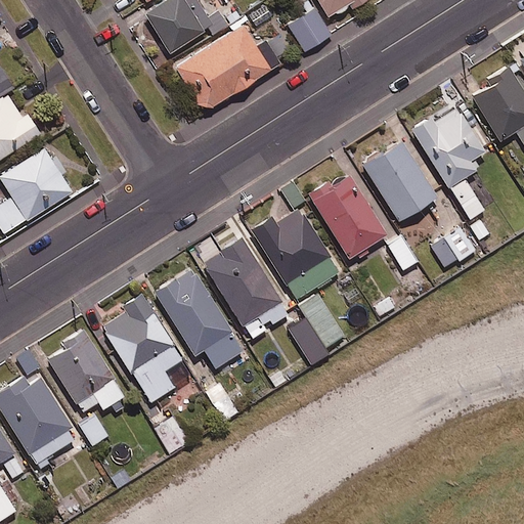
[(208,17),(197,0),(166,0),(145,13),(169,53),(208,30),(212,36),(227,26),(219,11),(208,17)]
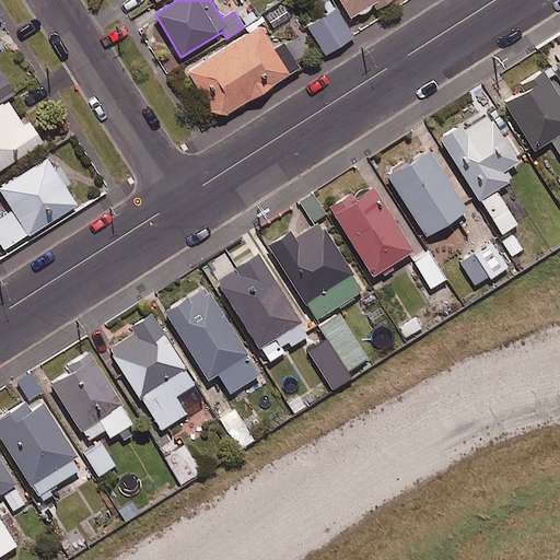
[(339,0),(351,20),(374,6),(376,9),(392,0),(339,0)]
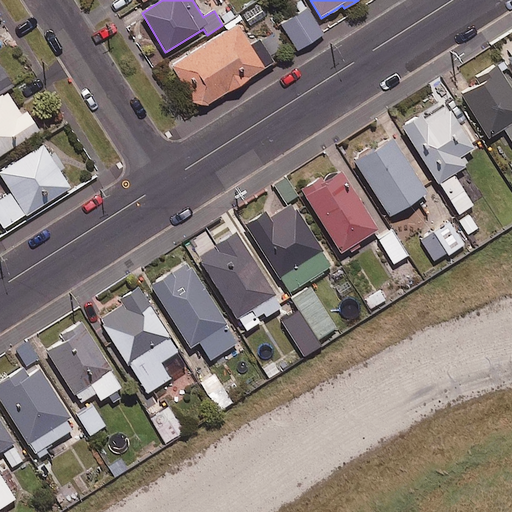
[(323,35),(307,8),(281,24),(298,51),(323,35)]
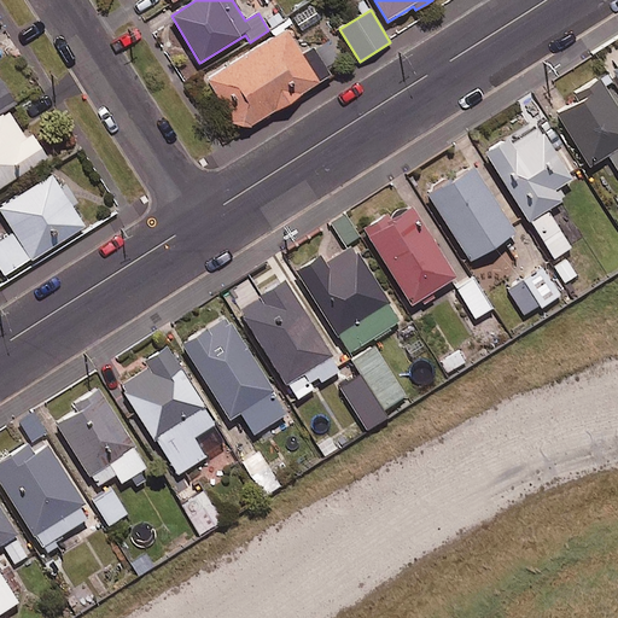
[(302,56),(286,29),(207,79),(240,132),(334,74),(316,46),(302,56)]
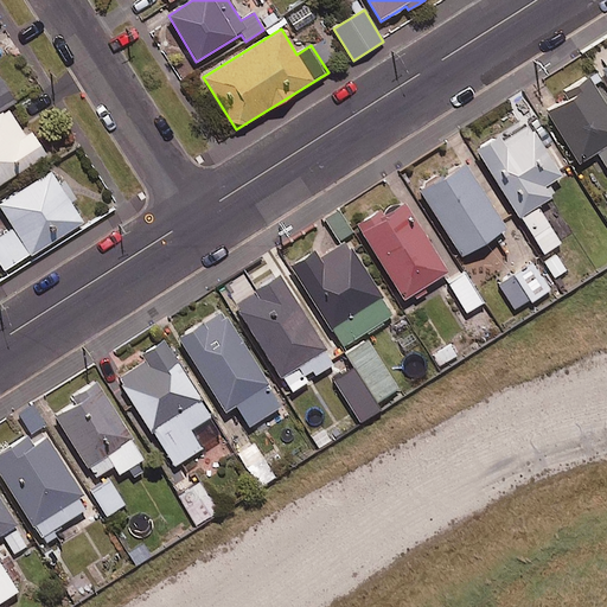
[(0,110),(7,107),(14,102),(0,78),(0,110)]
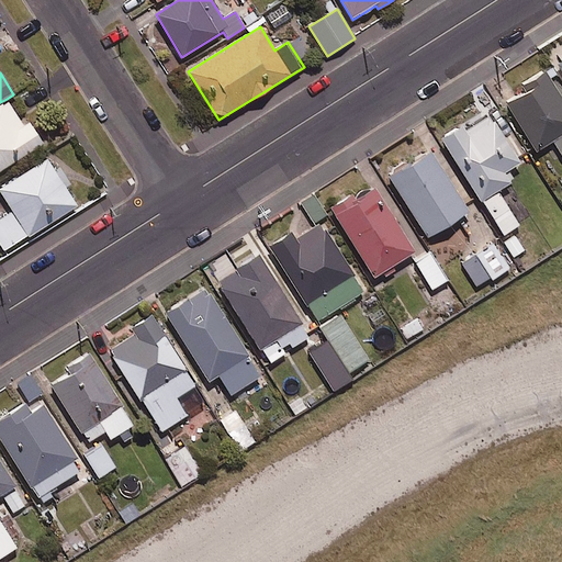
[(561,97),(547,72),(503,100),(534,152),(553,139),(561,154),(561,97)]
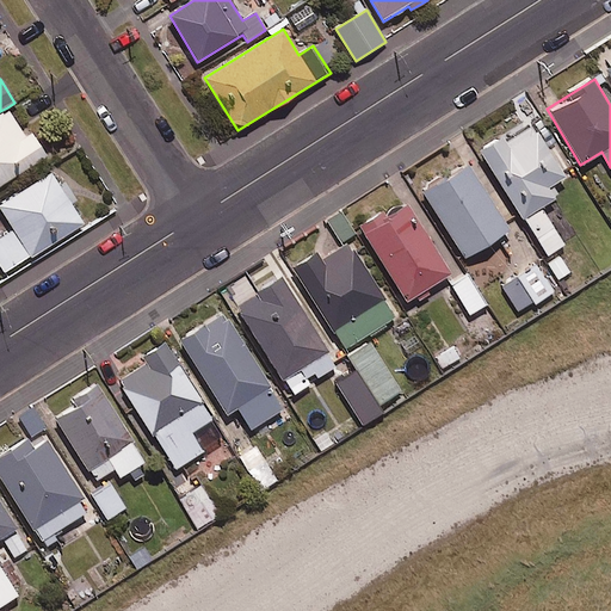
[(8,110),(0,113),(0,186),(47,158),(31,133),(25,136),(8,110)]
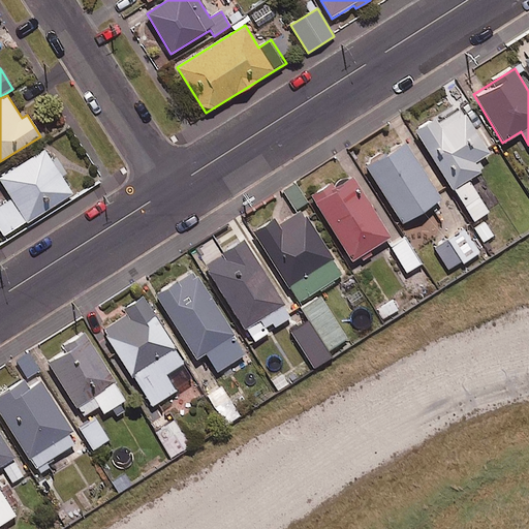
[(468,180),(483,170),(477,162),(490,154),(462,110),(438,124),(435,119),(415,131),(473,222),(489,212),(468,180)]
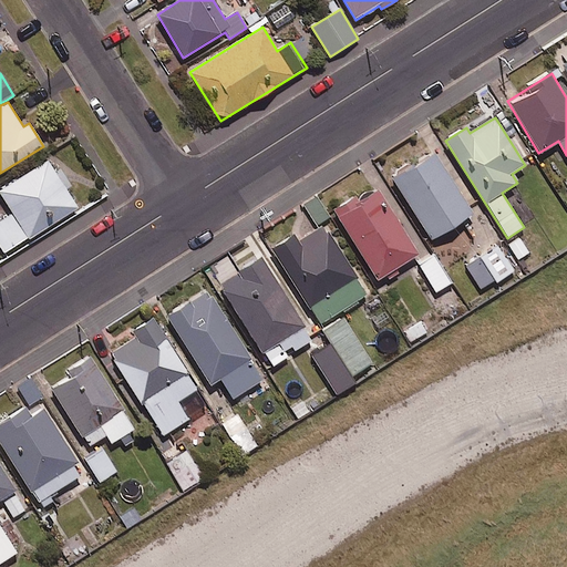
[(473,214),(434,153),(392,179),(431,240),(473,214)]
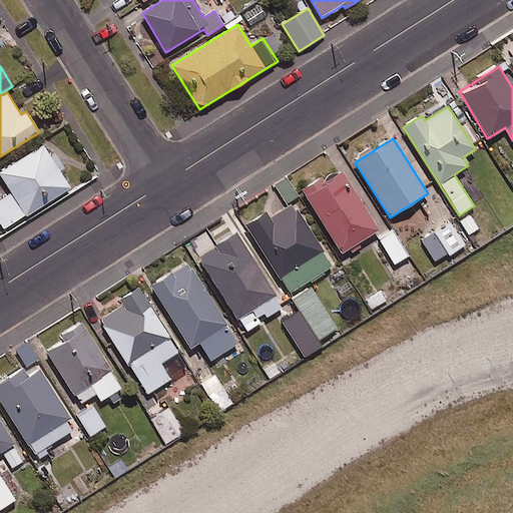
[(70,189),(44,145),(0,171),(0,174),(12,193),(0,200),(0,223),(3,228),(70,189)]
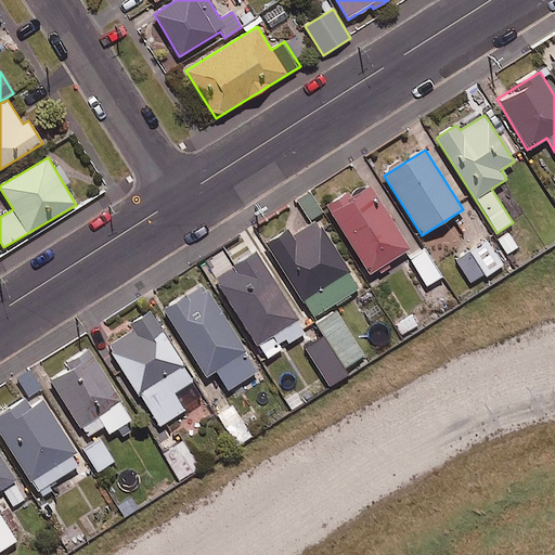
[(410,248),(366,181),(327,206),(370,273),(410,248)]
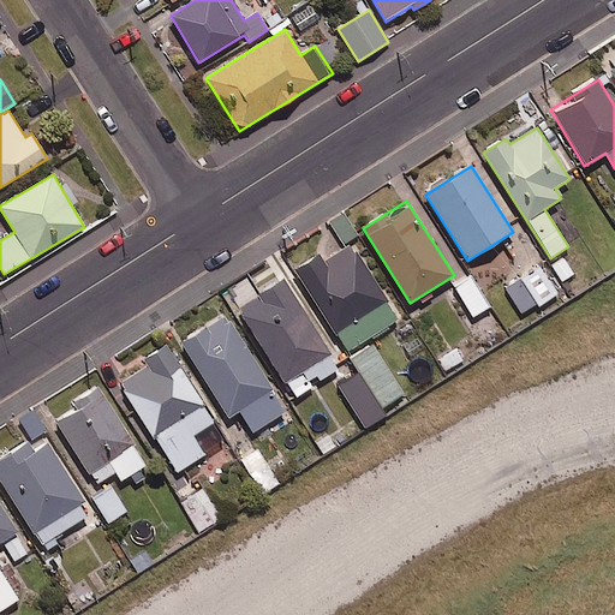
[(342,208),(328,216),(345,244),(358,236),(342,208)]
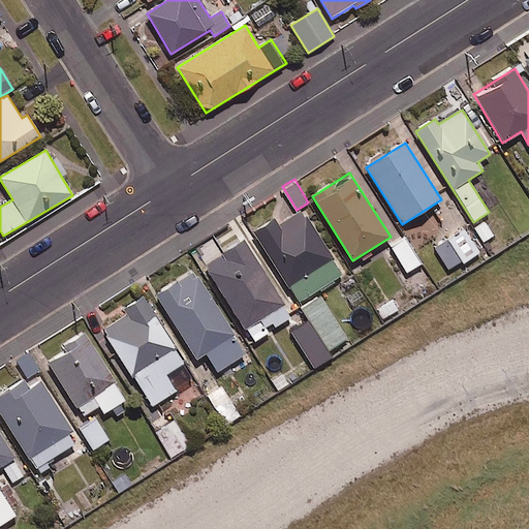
[(343,274),(303,211),(277,226),(274,221),(254,234),(298,303),(343,274)]
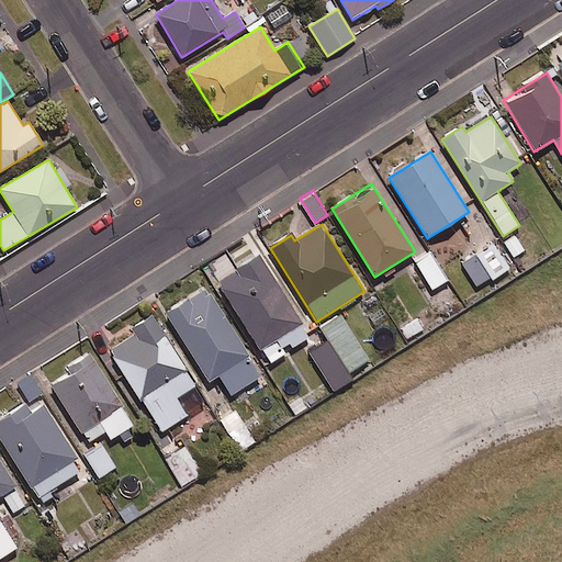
[(508,269),(494,245),(462,265),(476,289),(508,269)]
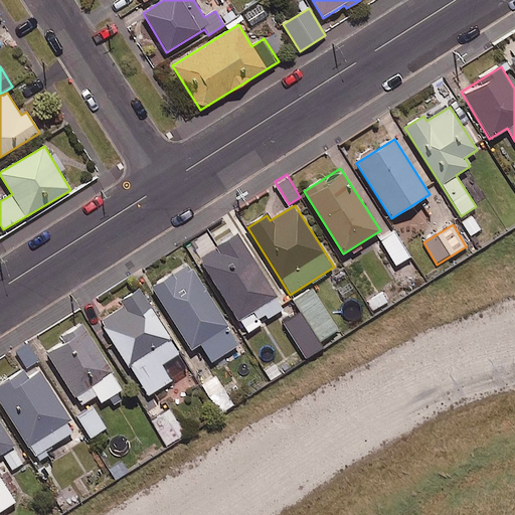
[(410,256),(393,230),(379,238),(396,265),(410,256)]
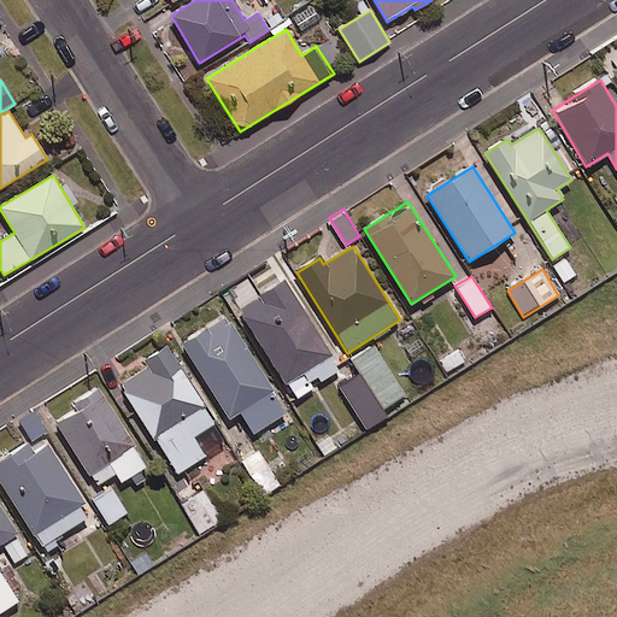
[(340,370),(285,280),(239,309),(294,399),(340,370)]
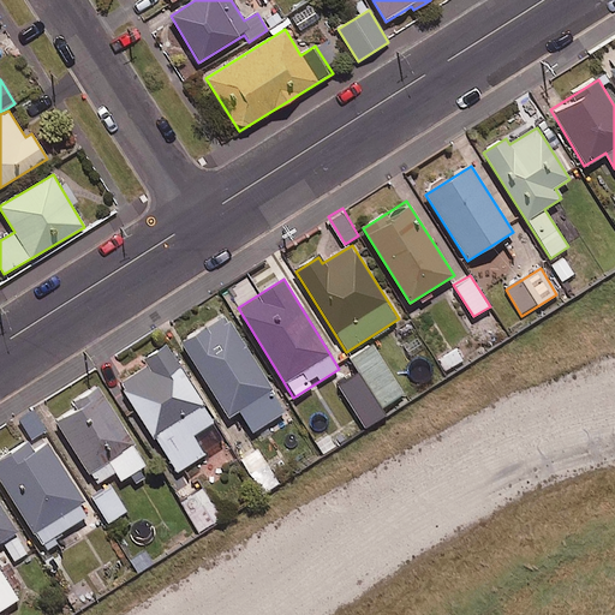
[(286,412),(227,316),(181,344),(227,418),(239,410),(254,433),(286,412)]
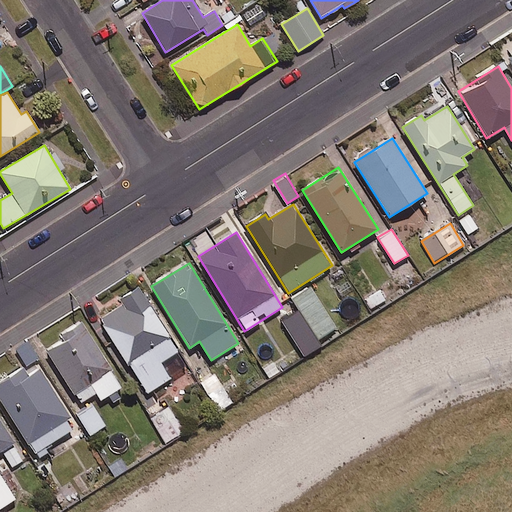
[(336,328),(310,287),(292,298),(318,339),(336,328)]
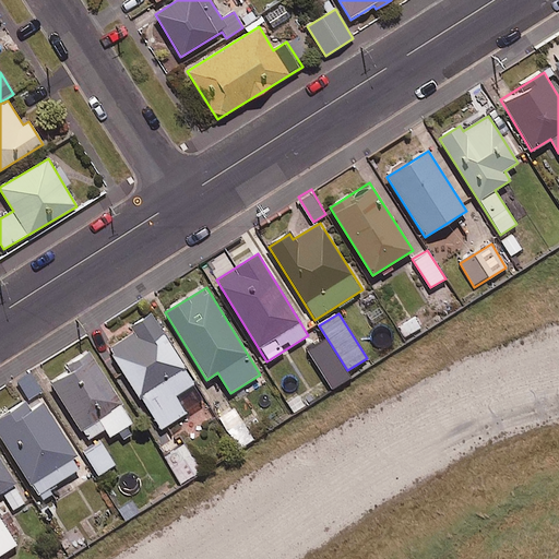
[(194,384),(151,314),(130,326),(133,332),(108,347),(159,430),(187,414),(176,395),(194,384)]
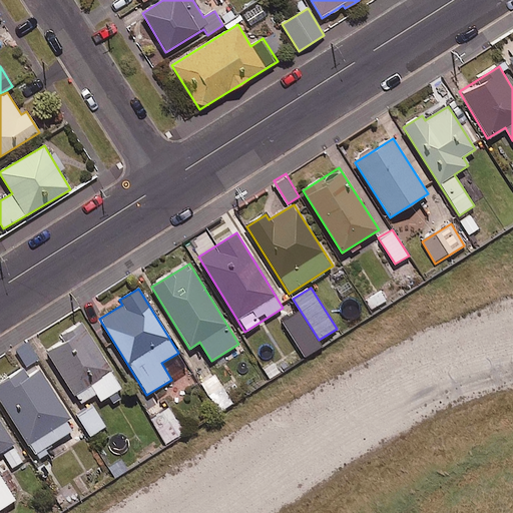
[(320,347),(299,312),(283,321),(304,357),(320,347)]
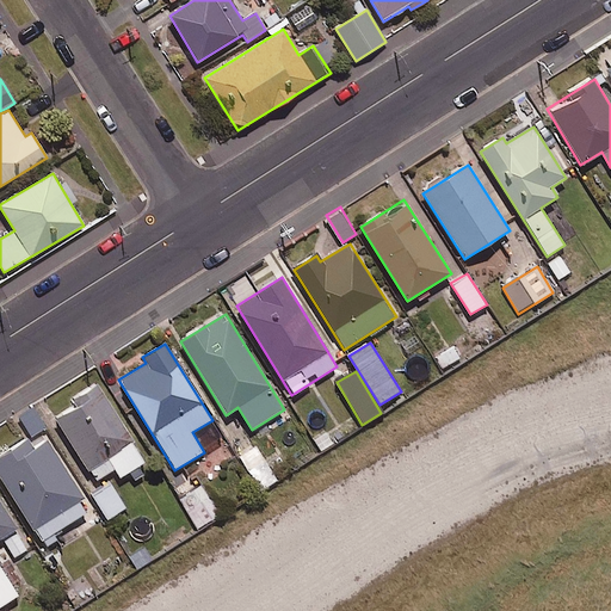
[(144,462),(99,386),(73,401),(76,408),(56,420),(93,482),(115,469),(119,477),(144,462)]
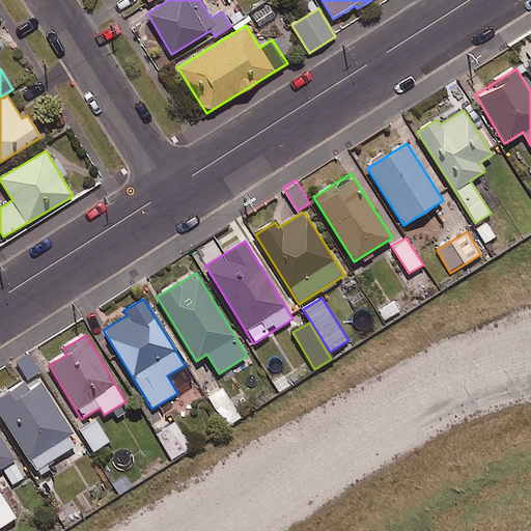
[(79,443),(37,374),(0,397),(0,414),(34,471),(79,443)]
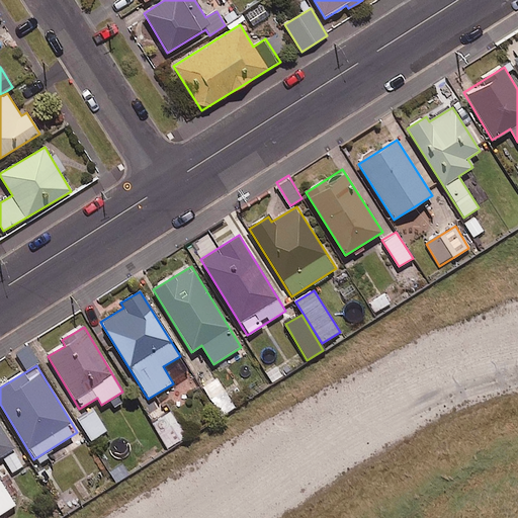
[(107,429),(92,407),(76,418),(90,440),(107,429)]
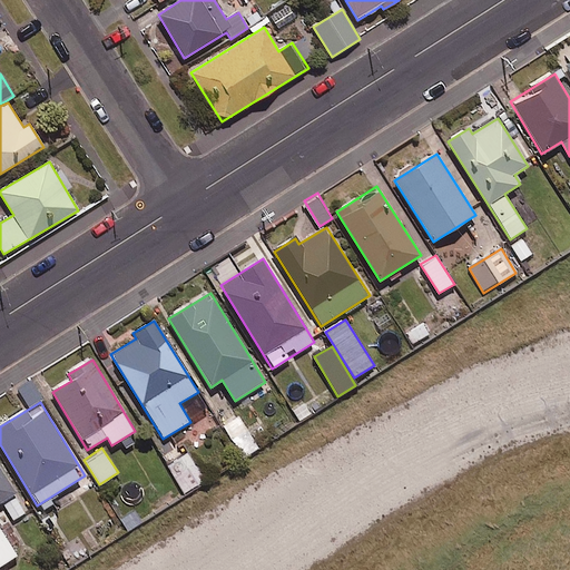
[(206,480),(188,452),(167,465),(185,493),(206,480)]
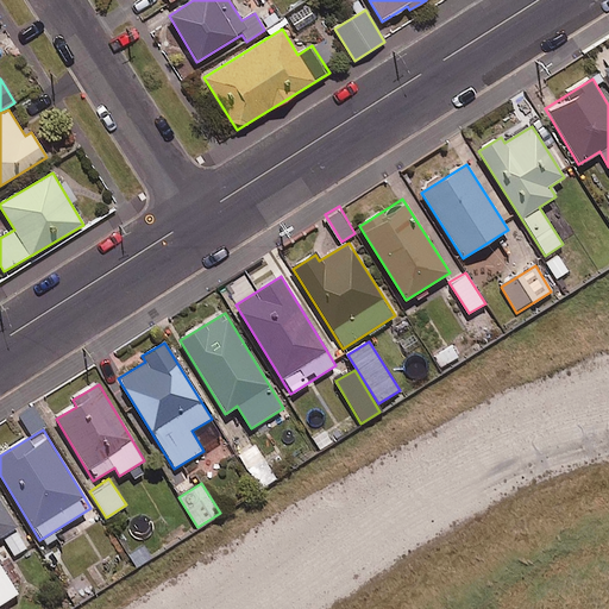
[(30,546),(0,500),(0,604),(18,594),(0,565),(0,538),(1,537),(14,556),(30,546)]
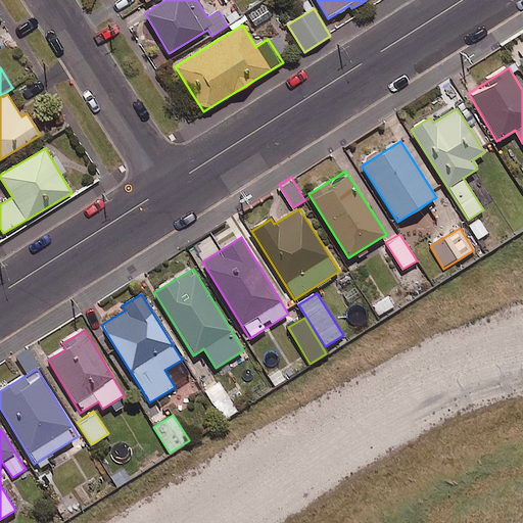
All buildings are outlined.
